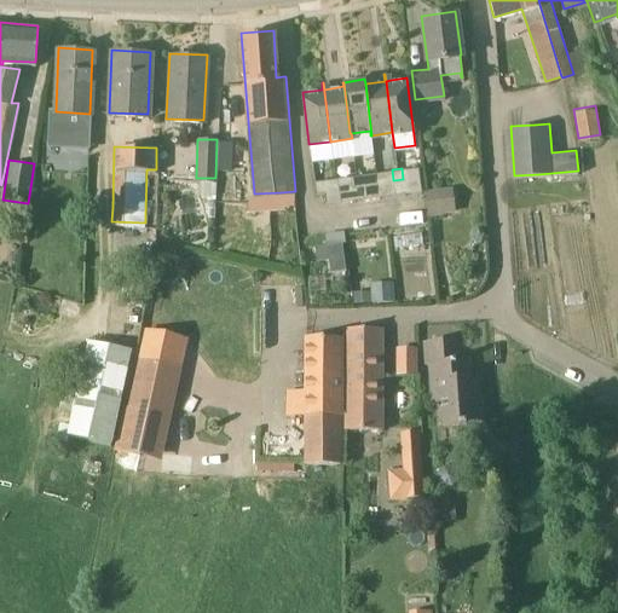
[(362,185),(364,197),(379,195),(376,172),(351,175),(352,186),(362,185)]
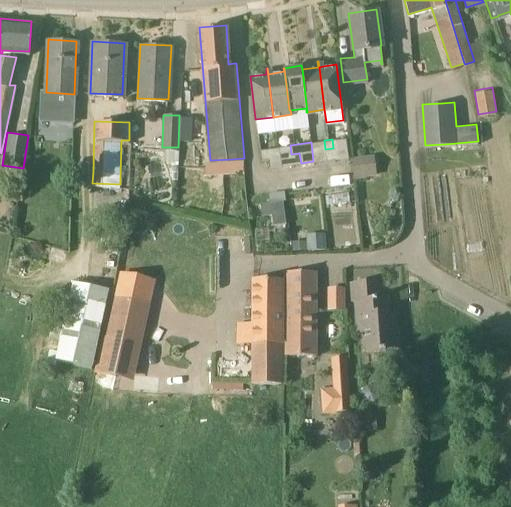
[(261,158),(269,157),(267,148),(260,149),(261,158)]
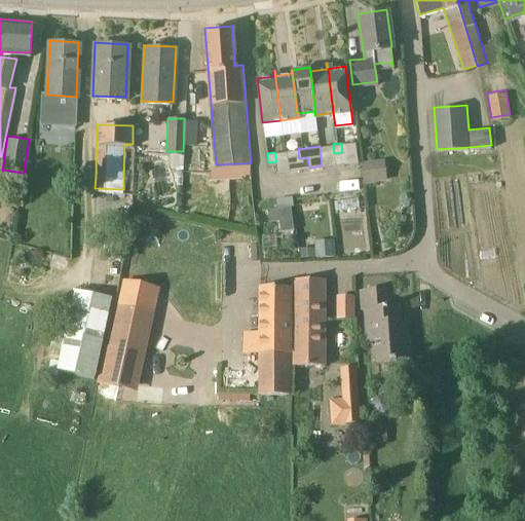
[(344,162),(342,152),(334,153),(336,163),(344,162)]
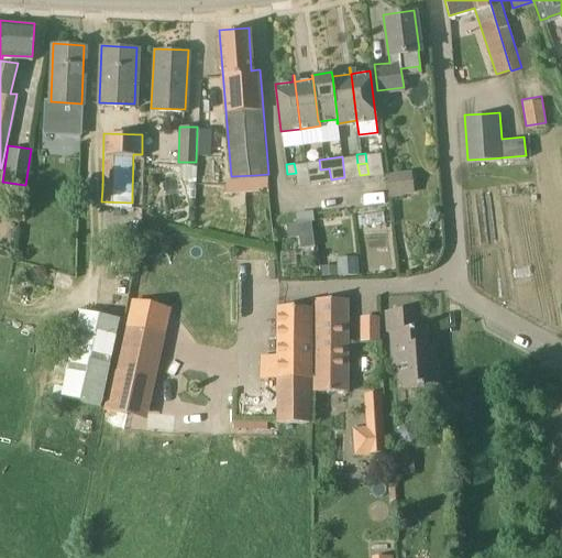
[(387,168),(389,190),(415,188),(414,166),(387,168)]
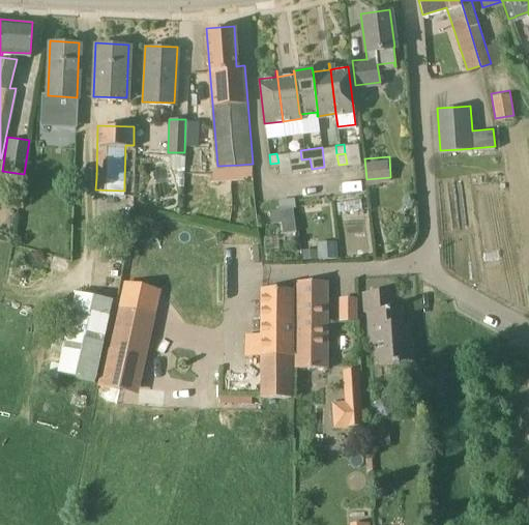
[(301,159),(302,170),(312,169),(310,158),(301,159)]
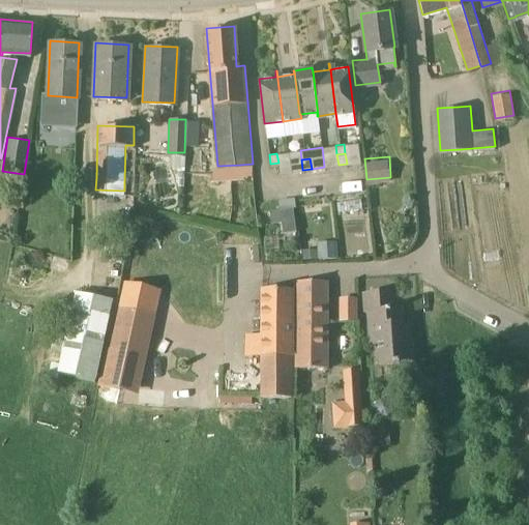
[(253,164),(240,165),(241,176),(253,176),(253,164)]
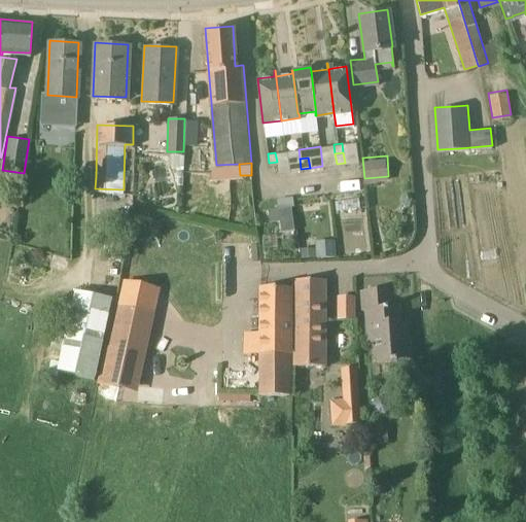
[(288,205),(279,207),(282,219),(291,217),(288,205)]
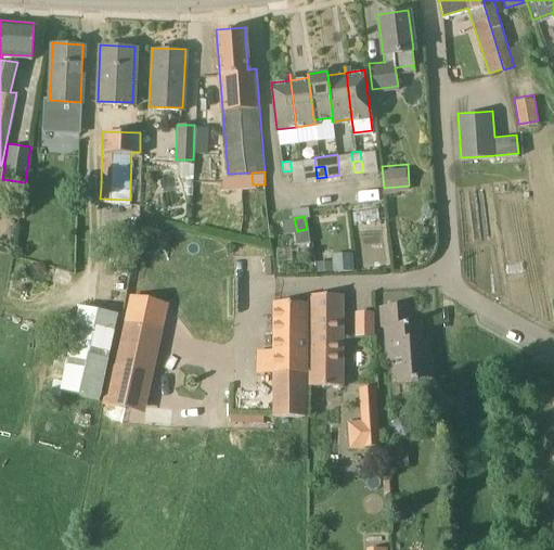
[(63,238),(64,228),(35,226),(34,235),(63,238)]
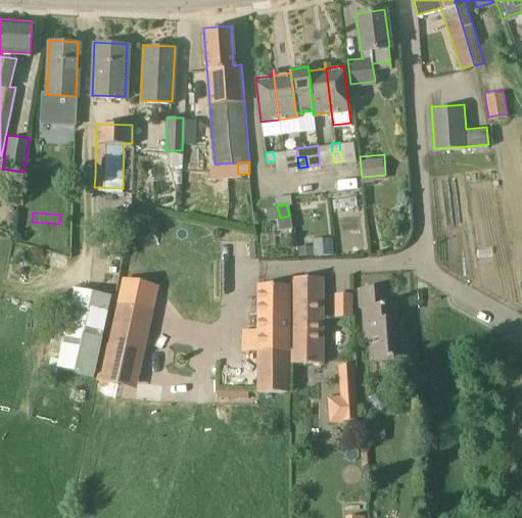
[(314,253),(313,240),(298,240),(299,253),(314,253)]
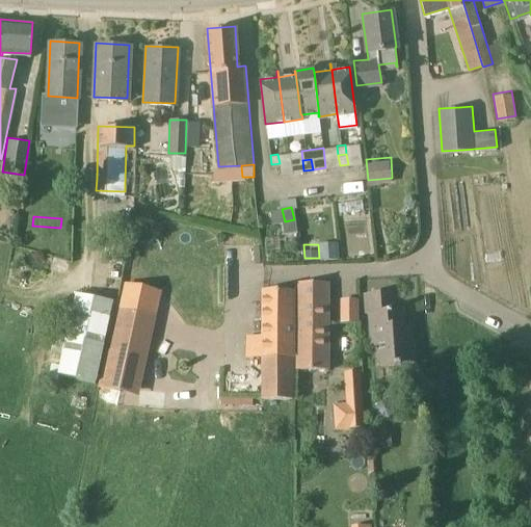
[(327,280),(296,280),(296,367),(327,367),(327,318),(327,293),(327,280)]
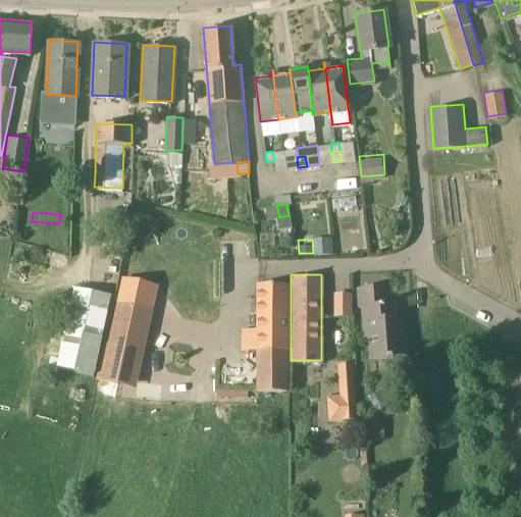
[(404,320),(396,320),(395,300),(385,301),(383,279),(360,281),(364,338),(371,337),(373,358),(393,356),(393,354),(406,353),(404,320)]
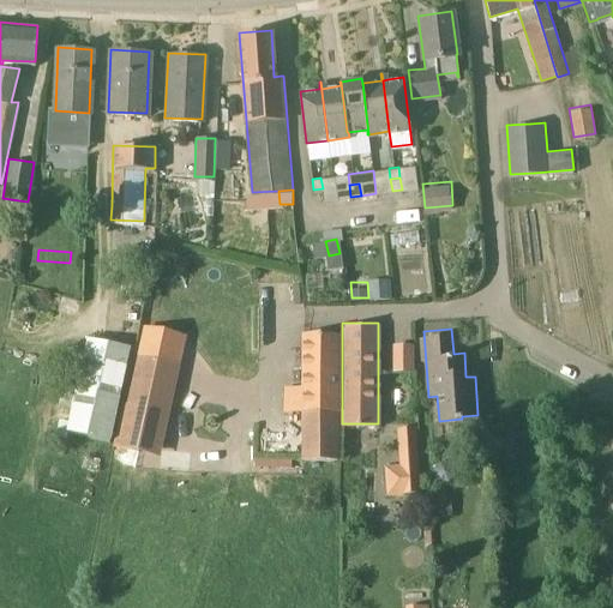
[(336,458),(336,333),(304,333),(302,386),(286,386),(284,407),(301,407),(301,457),(336,458)]
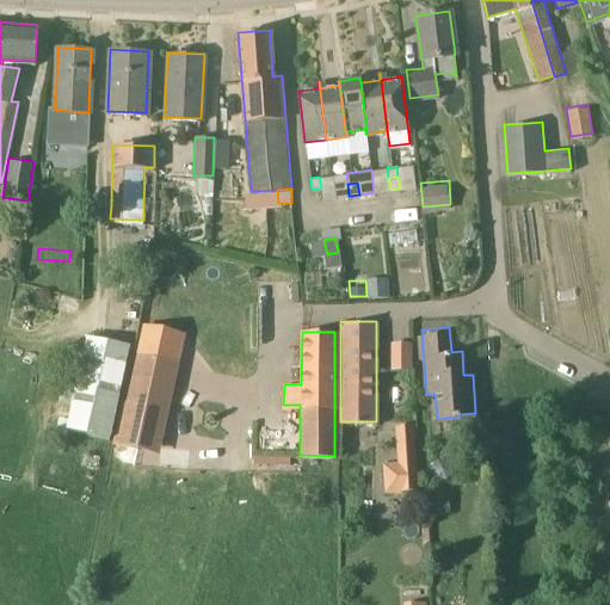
[(130,343),(85,334),(71,402),(67,417),(65,430),(110,436),(130,343)]
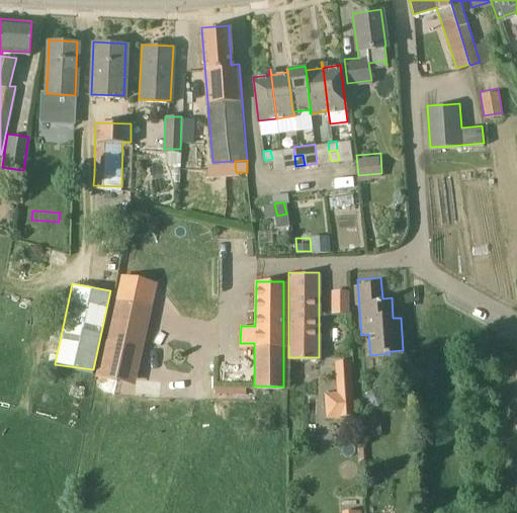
[(349,309),(349,286),(331,286),(332,310),(349,309)]
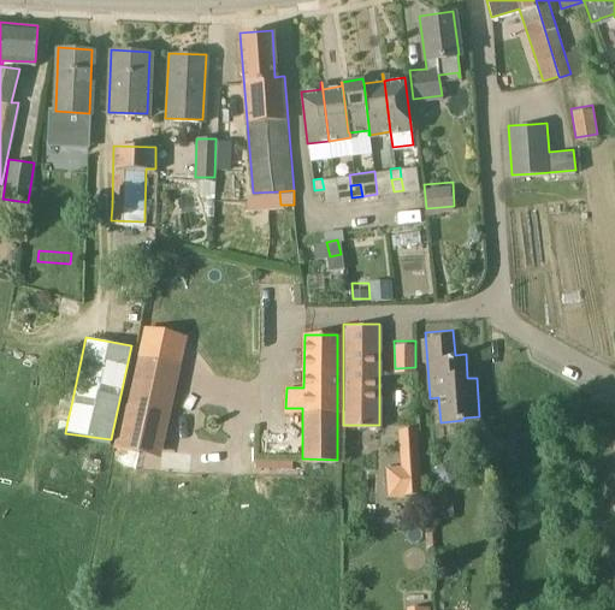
[(179,362),(139,354),(128,402),(169,412),(179,362)]
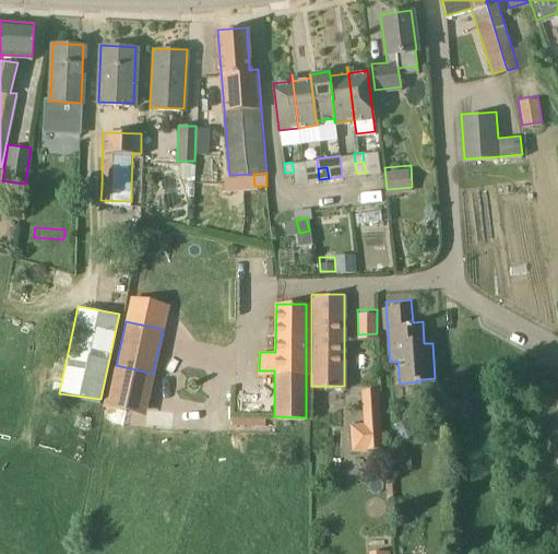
[(58,397),(59,393),(61,381),(54,380),(50,396),(58,397)]
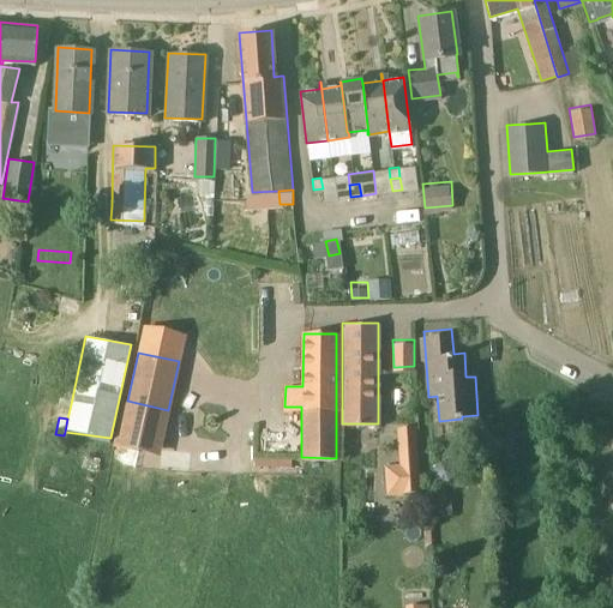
[(420,488),(414,426),(397,427),(400,459),(383,461),(385,491),(403,489),(403,491),(420,488)]
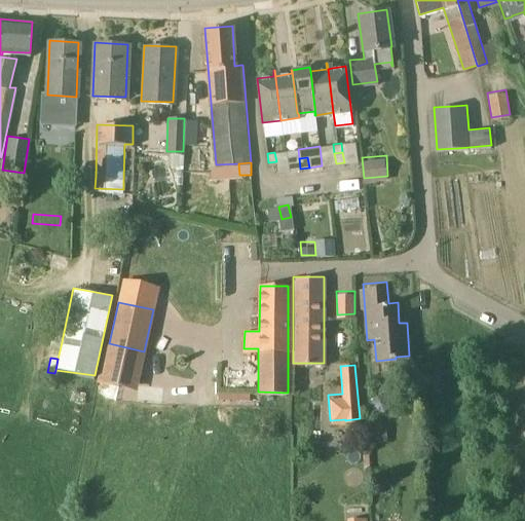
[(376,393),(371,398),(371,405),(376,410),(383,410),(388,405),(388,398),(383,392),(376,393)]
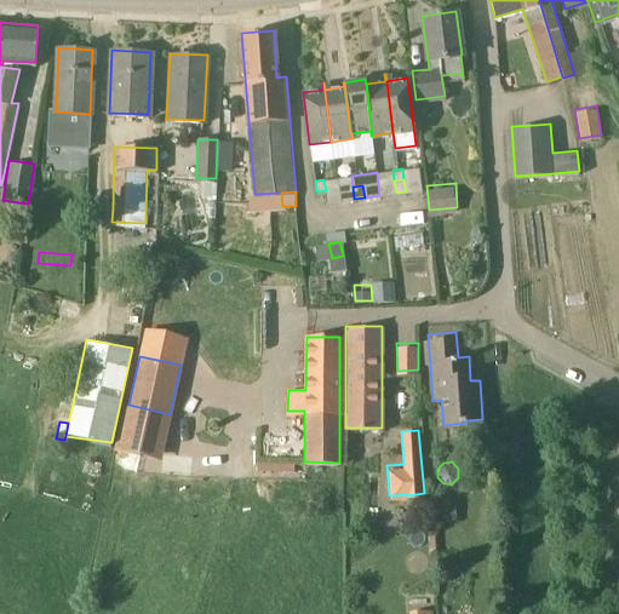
[(454,498),(450,498),(448,491),(430,492),(431,521),(456,518),(454,498)]
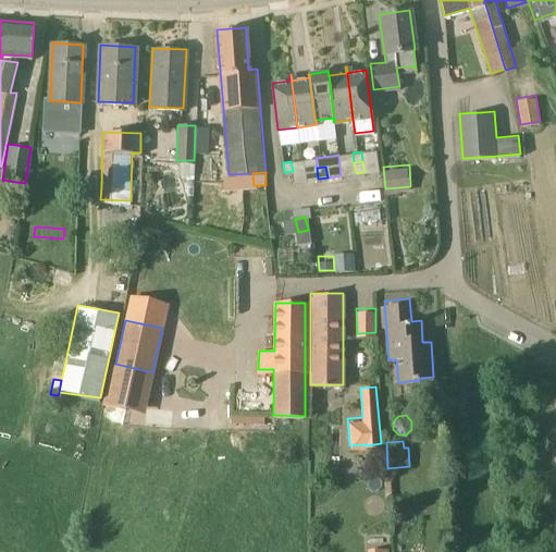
[(384,523),(365,526),(368,544),(386,542),(384,523)]
